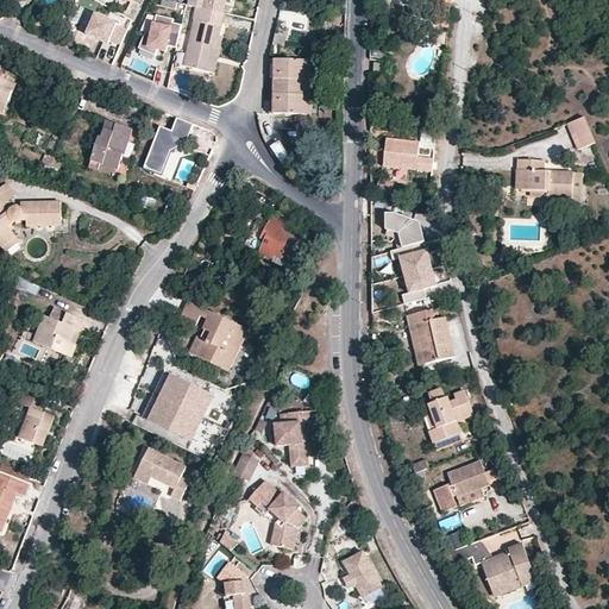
[(203,0),(202,8),(223,13),(225,0),(203,0)]
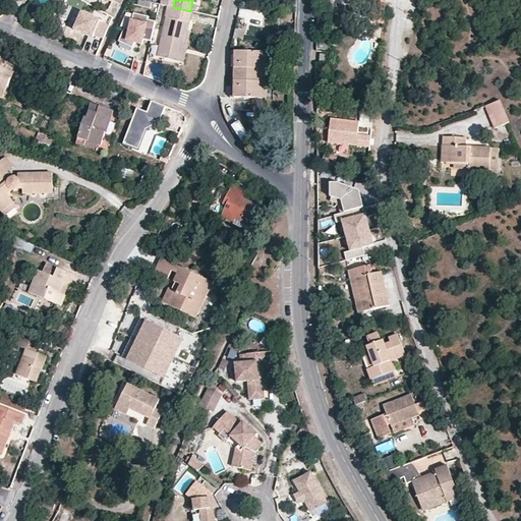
[(371,0),(369,11),(386,15),(387,0),(371,0)]
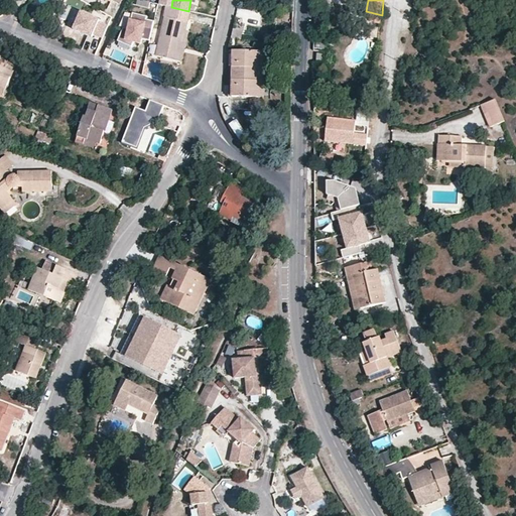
[(183,29),(188,11),(171,7),(166,6),(155,56),(176,60),(183,29)]
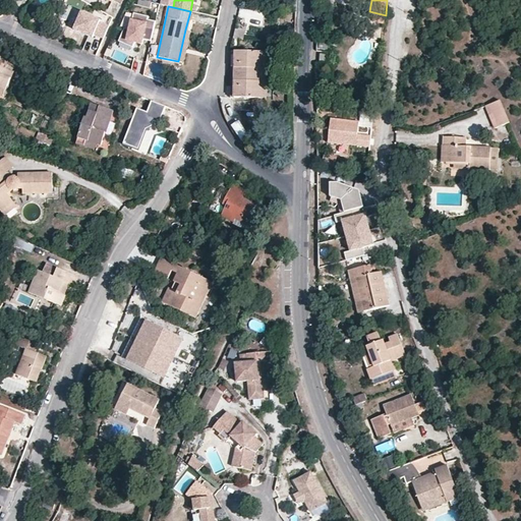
[(94,52),(107,22),(84,11),(75,30),(89,35),(82,47),(94,52)]
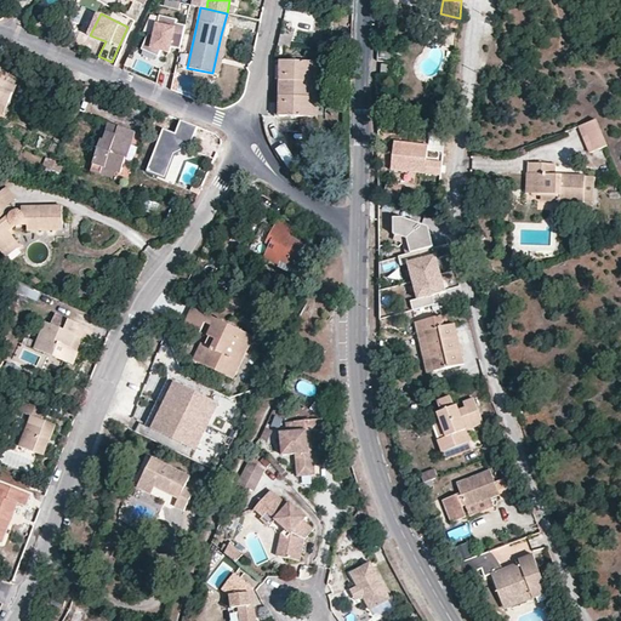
[(449,32),(459,33),(460,18),(440,13),(440,16),(442,21),(444,24),(445,27),(446,29),(449,32)]
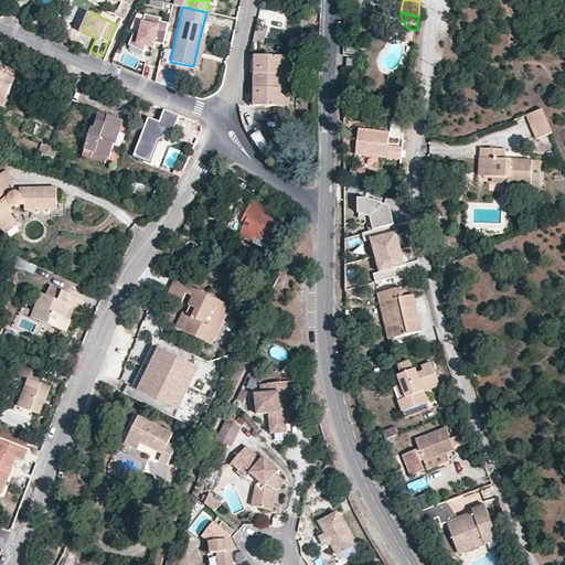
[(153,42),(162,44),(167,22),(158,20),(159,17),(145,14),(141,32),(135,31),(128,45),(142,52),(145,45),(152,46),(153,42)]
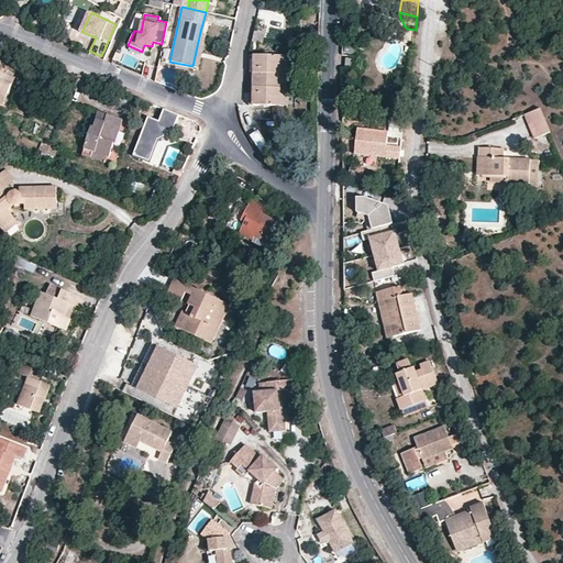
[(254,28),(251,41),(261,42),(263,30),(254,28)]
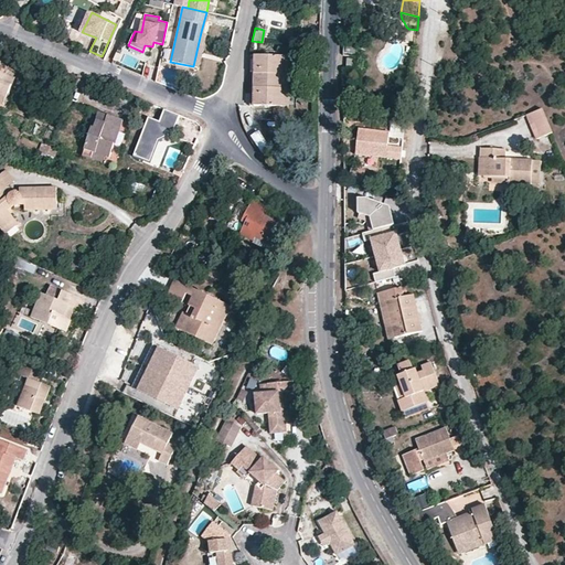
[(205,33),(201,32),(193,66),(198,67),(205,33)]
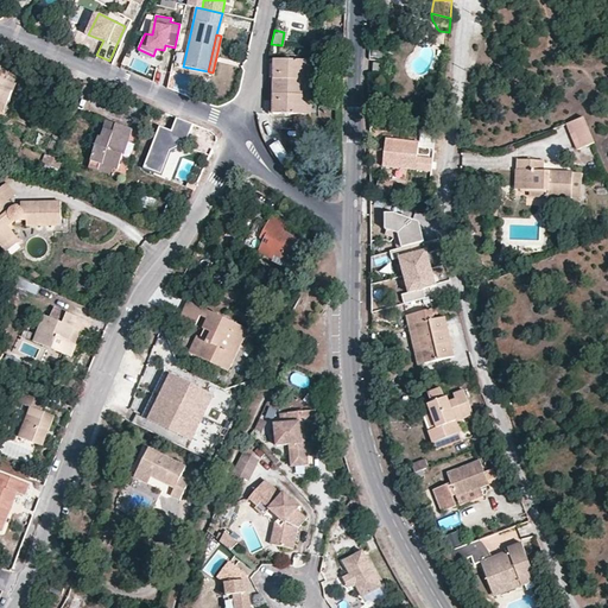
[(301,113),(304,59),(273,58),(271,112),(301,113)]
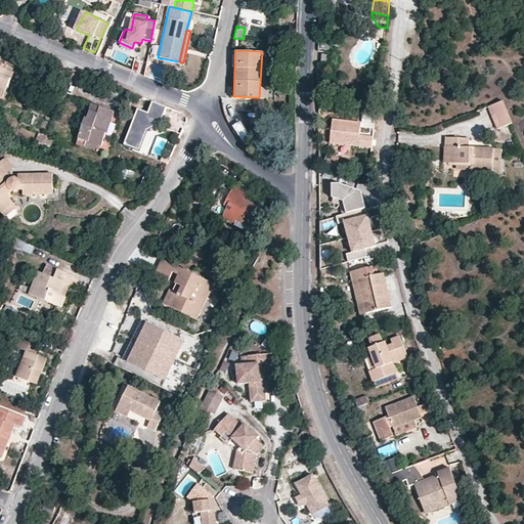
[(0,67),(0,91),(5,94),(9,81),(12,82),(15,73),(0,67)]
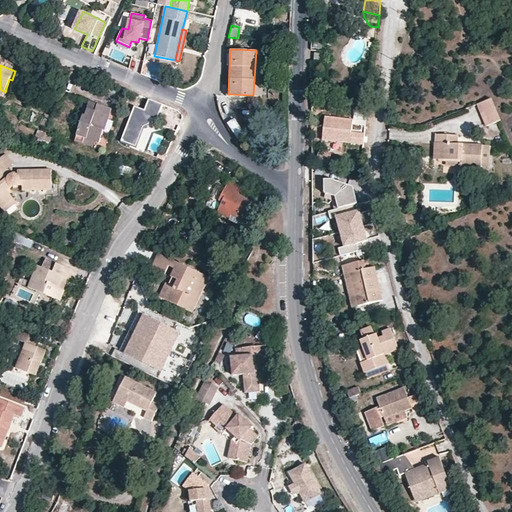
[(0,93),(5,96),(12,80),(9,79),(5,92),(0,89),(0,93)]
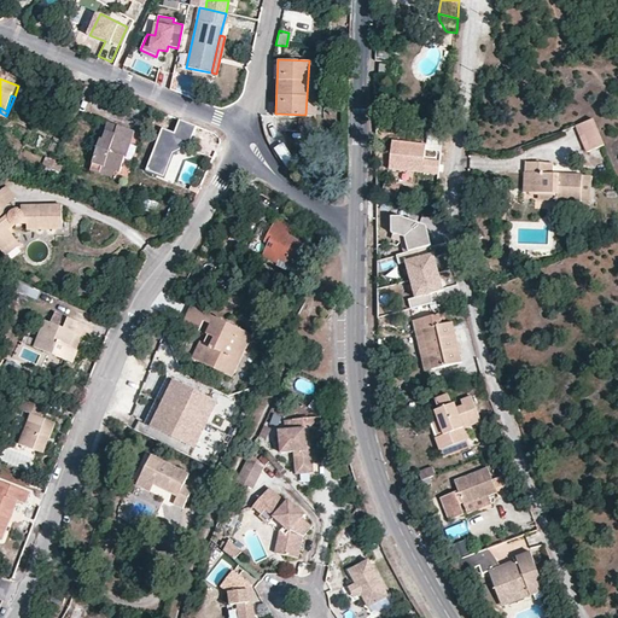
[(588,149),(606,141),(596,116),(577,123),(588,149)]
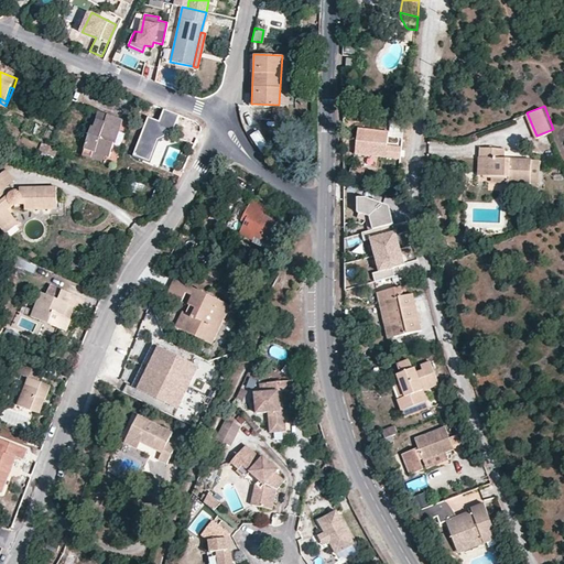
[(162,121),(150,116),(132,158),(151,165),(166,128),(177,132),(185,115),(167,108),(162,121)]
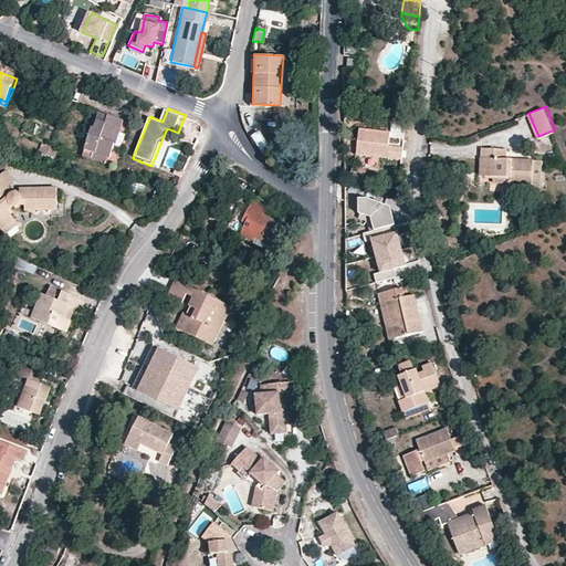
[(114,129),(118,130),(122,119),(100,113),(95,129),(91,128),(83,155),(103,161),(105,154),(111,156),(115,144),(111,142),(114,129)]
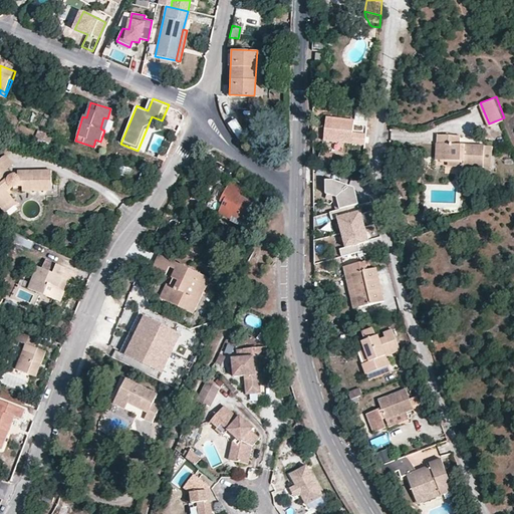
[(367,121),(329,117),(326,144),(364,149),(367,121)]
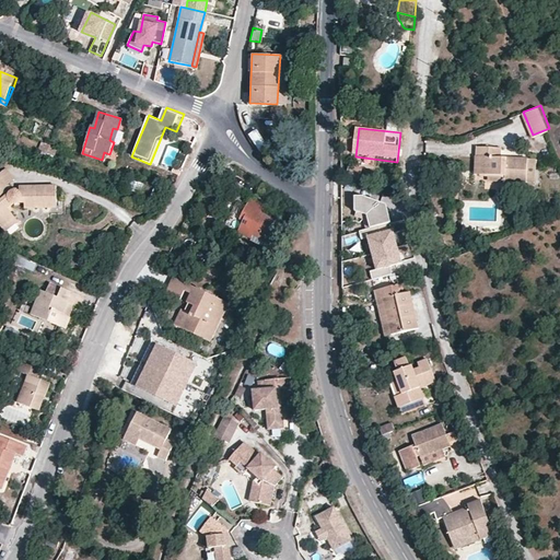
[(45,152),(48,146),(42,143),(39,150),(45,152)]
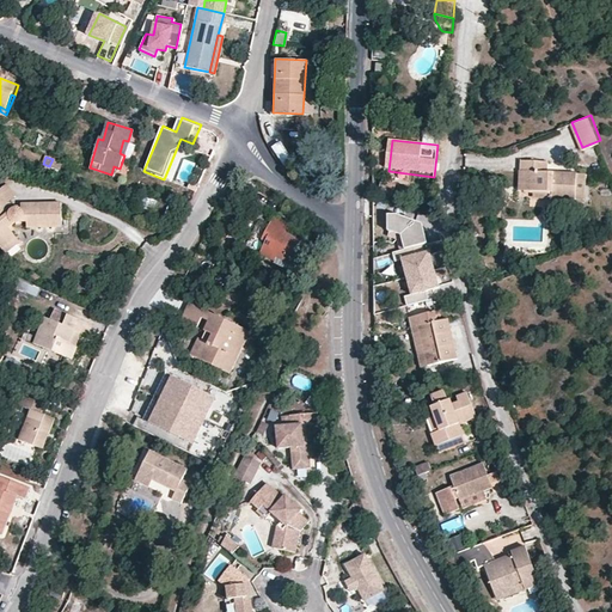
[(519,160),(519,170),(525,170),(525,195),(528,195),(558,196),(575,196),(575,170),(548,169),(548,160),(519,160)]
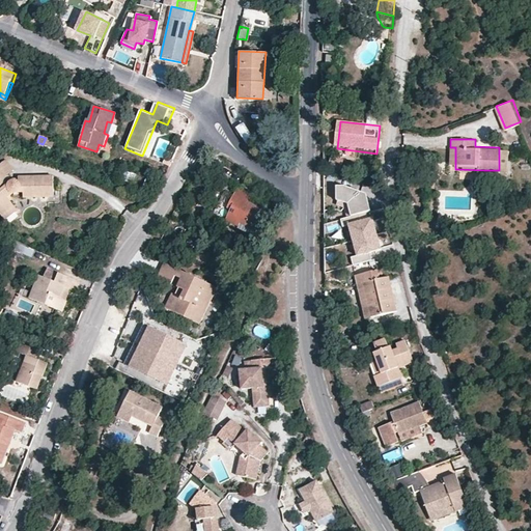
[(499,147),(499,170),(506,170),(507,147),(499,147)]
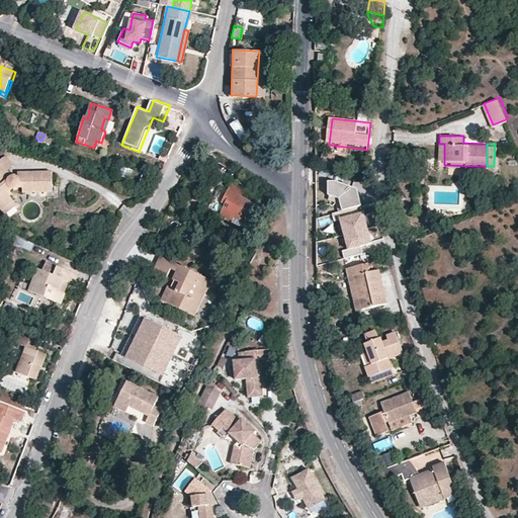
[(0,160),(4,167),(6,166),(12,163),(5,153),(0,156),(0,160)]
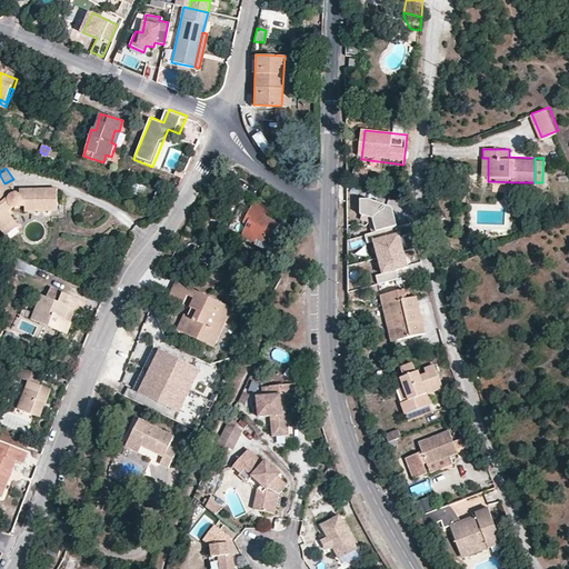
[(12,193),(7,182),(5,183),(0,176),(0,225),(11,219),(7,209),(11,206),(21,210),(58,209),(57,187),(20,189),(19,193),(12,193)]
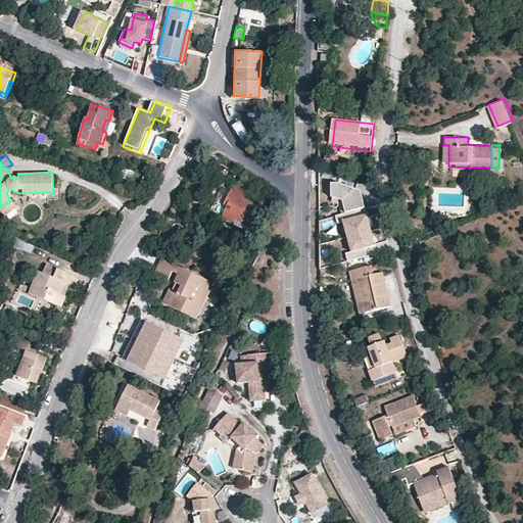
[(467,176),(477,168),(452,167),(450,176),(467,176)]
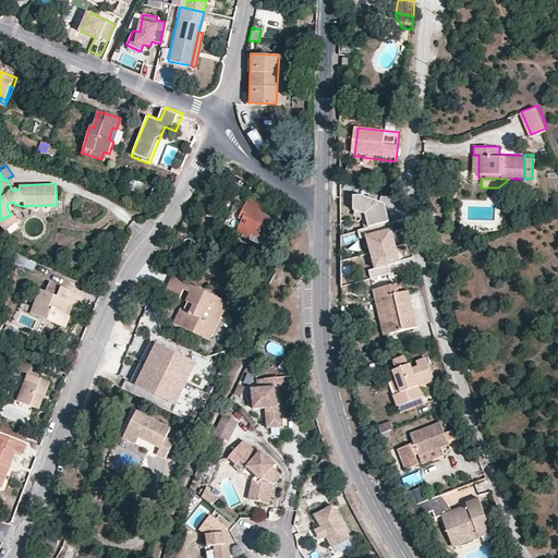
[(238,227),(265,240),(275,220),(258,211),(263,204),(245,195),(242,204),(247,206),(241,218),(239,225),(238,227)]
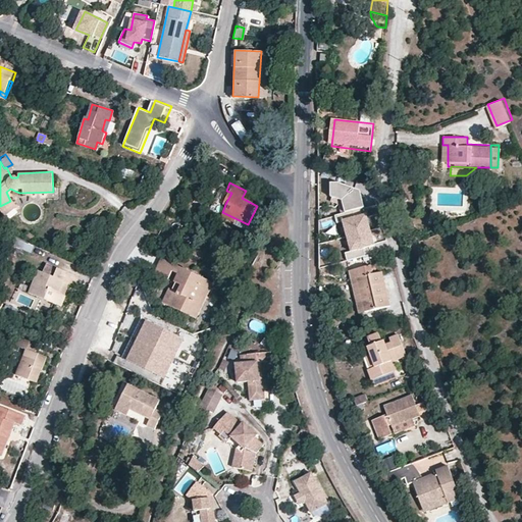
[(344,199),(356,188),(342,183),(333,183),(333,195),(334,196),(344,199)]
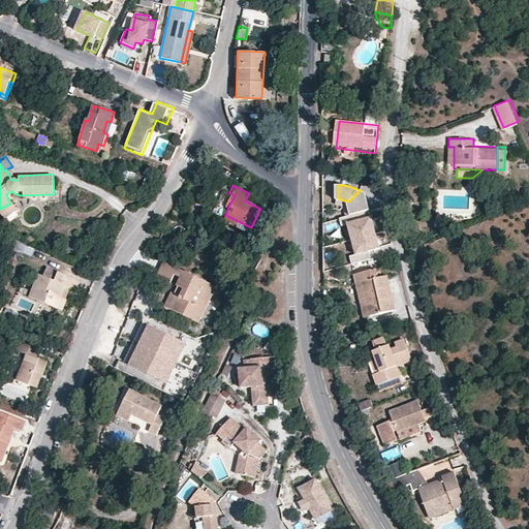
[(359,212),(367,210),(362,191),(361,190),(348,201),(351,214),(359,212)]
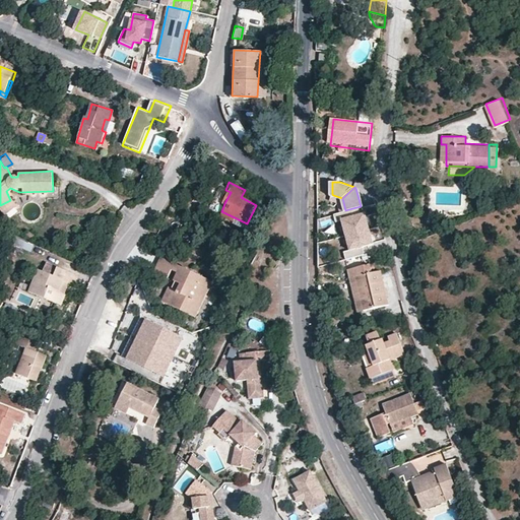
[(231,192),(225,190),(220,201),(224,203),(231,192)]
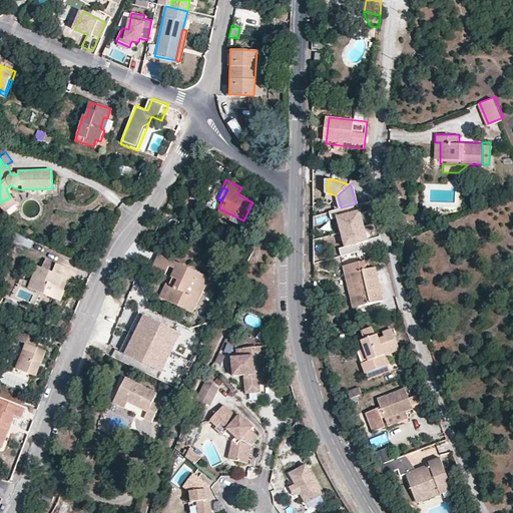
[(349,212),(348,205),(341,207),(338,208),(330,210),(332,217),(338,215),(342,230),(364,224),(360,209),(349,212)]
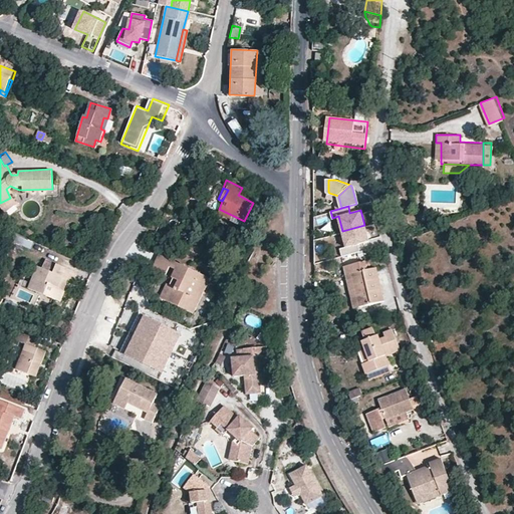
[(242,226),(244,221),(219,209),(217,213),(242,226)]
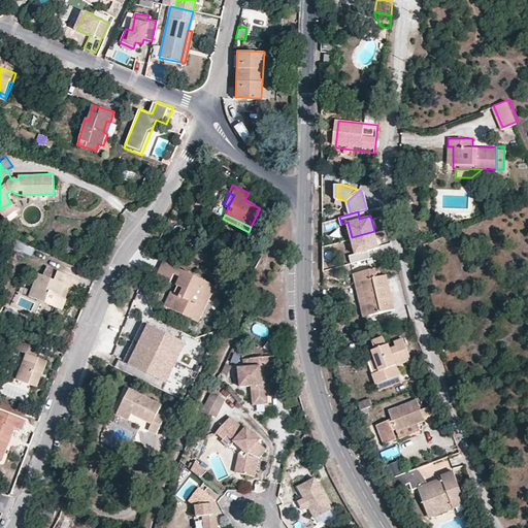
[(337,231),(338,223),(327,221),(326,229),(337,231)]
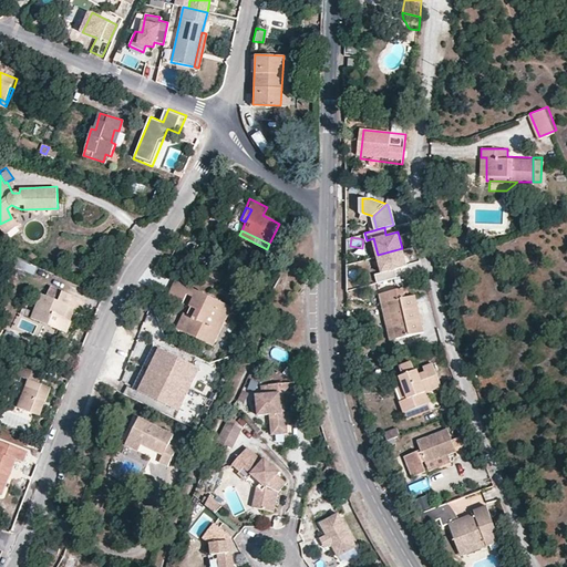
[(377,281),(395,277),(394,268),(406,266),(402,248),(378,255),(381,271),(374,272),(377,281)]
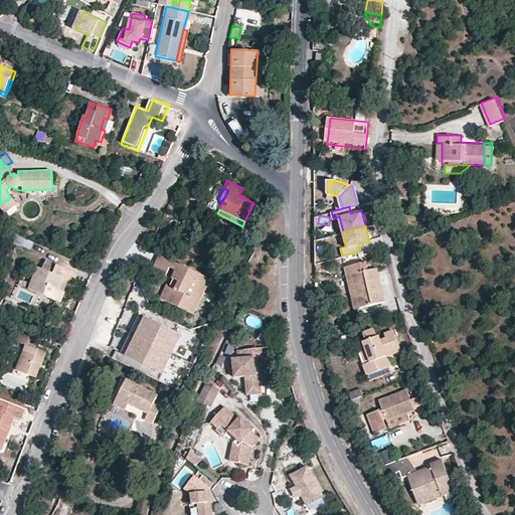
[(18,235),(15,242),(31,250),(34,243),(18,235)]
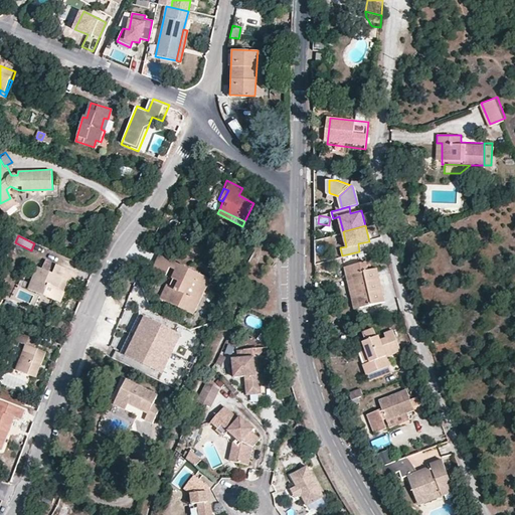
[(170,269),(174,262),(161,254),(154,269),(167,277),(170,269)]
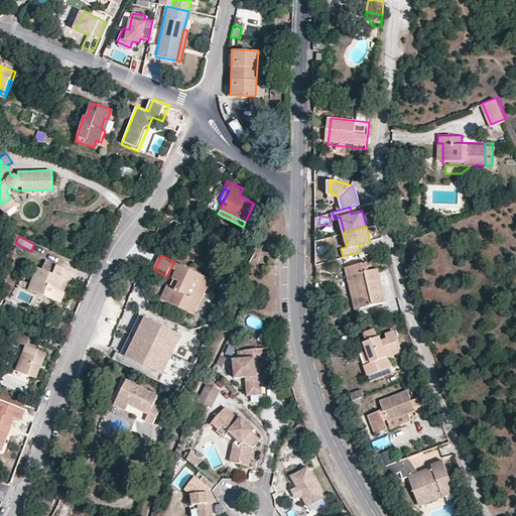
[(69,280),(76,283),(78,284),(83,274),(51,259),(48,268),(44,266),(35,288),(46,293),(41,306),(55,310),(59,299),(69,301),(71,293),(65,291),(69,280)]
